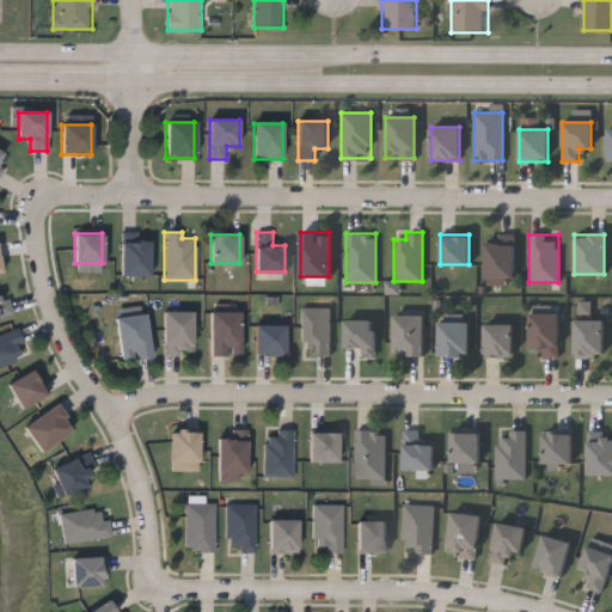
[(121,275),(121,240),(150,240),(150,275),(121,275)]
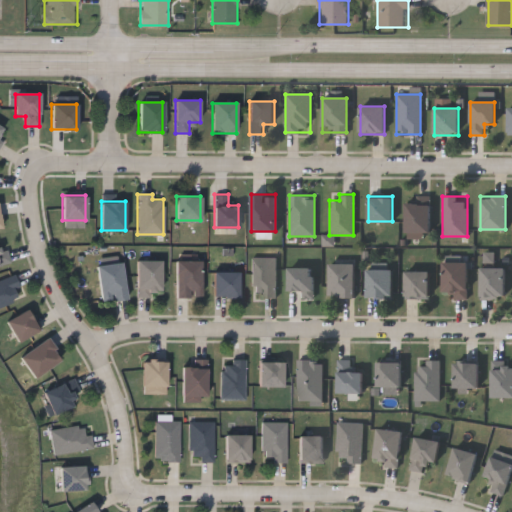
[(405,231),(405,201),(429,201),(429,231),(405,231)]
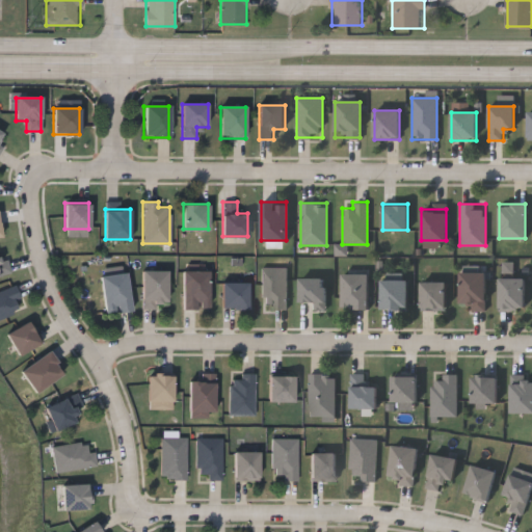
[(0,256),(5,255),(8,273),(0,274),(0,256)]
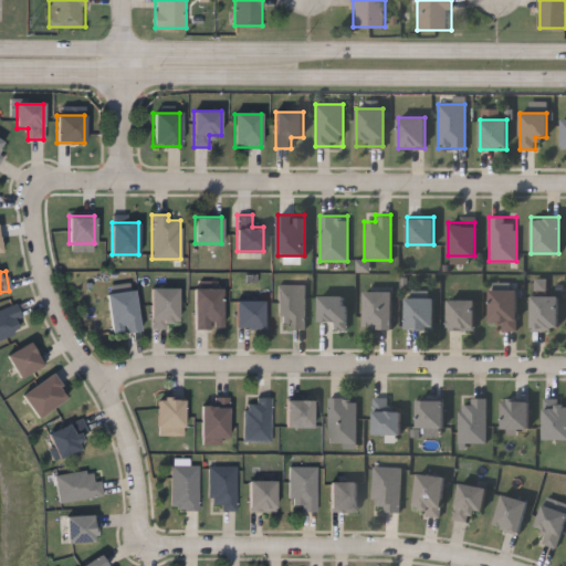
[(304,328),(289,328),(289,323),(278,323),(278,284),(304,284),(304,328)]
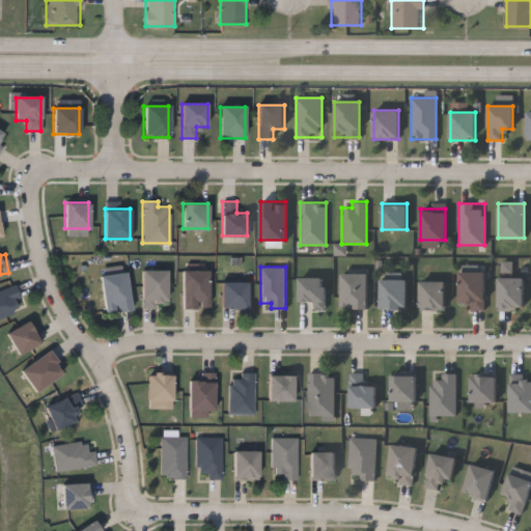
[(141,308),(141,270),(166,270),(166,301),(156,301),(156,308),(141,308)]
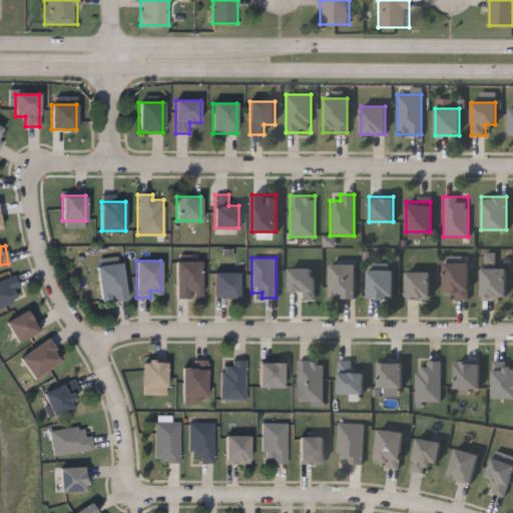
[(200,261),(200,297),(175,297),(175,261),(200,261)]
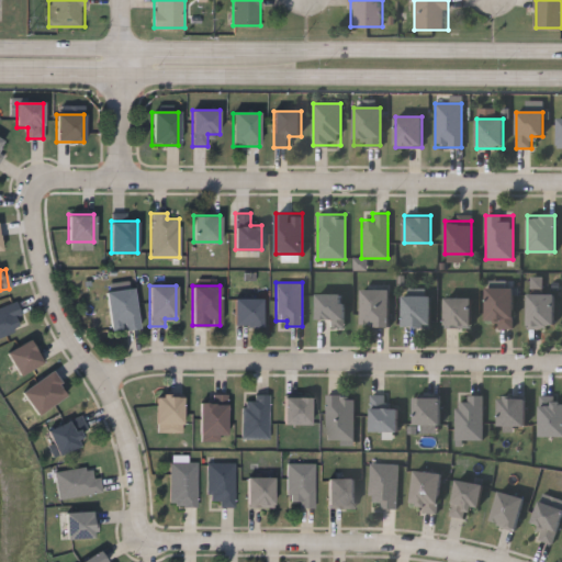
[(513,287),(513,327),(497,327),(497,319),(485,319),(485,287),(513,287)]
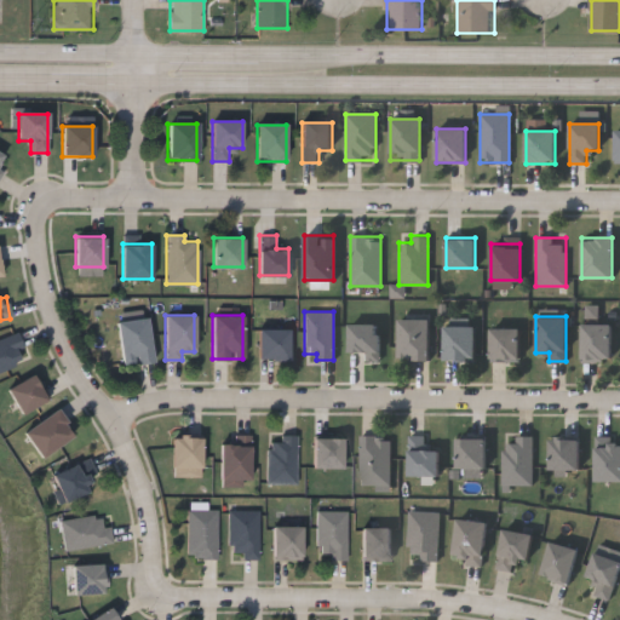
[(116,320),(147,317),(151,361),(121,365),(116,320)]
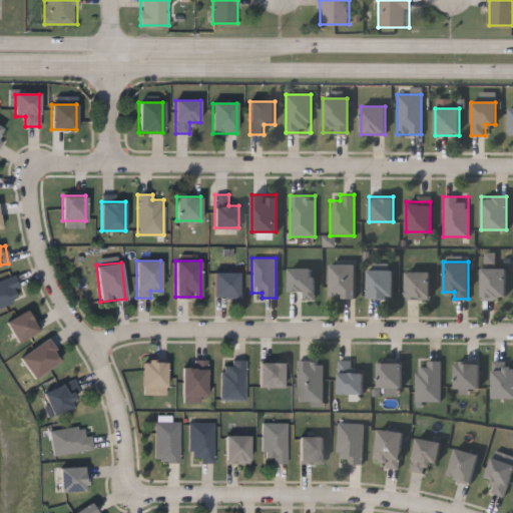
[(355,264),(355,297),(330,297),(330,264),(355,264)]
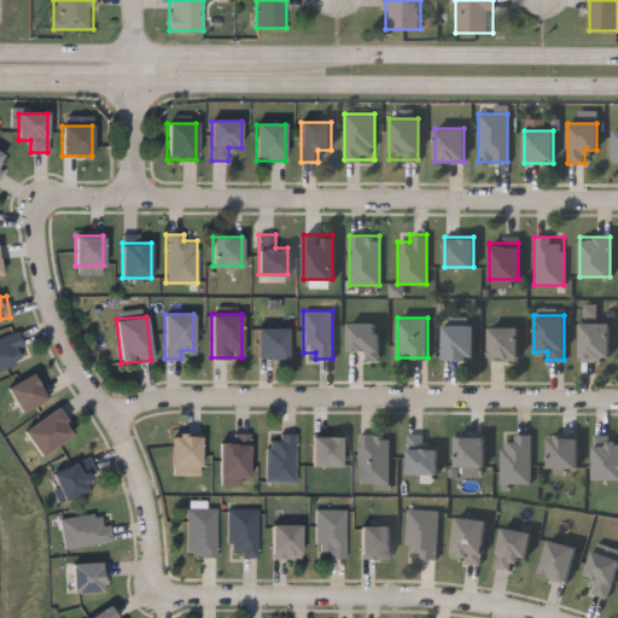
[(608,321),(608,360),(579,360),(579,321),(608,321)]
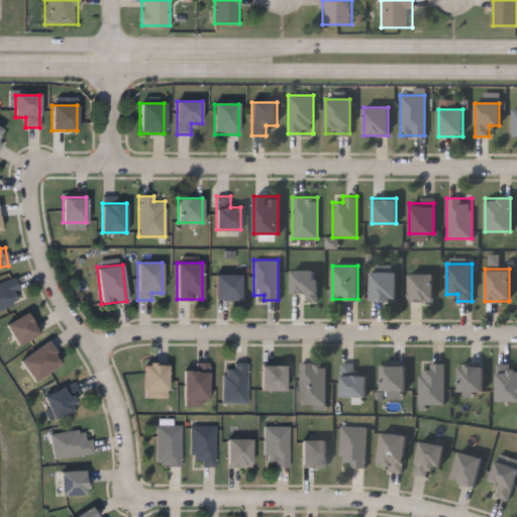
[(291,270),(316,270),(316,301),(305,301),(305,292),(291,292),(291,270)]
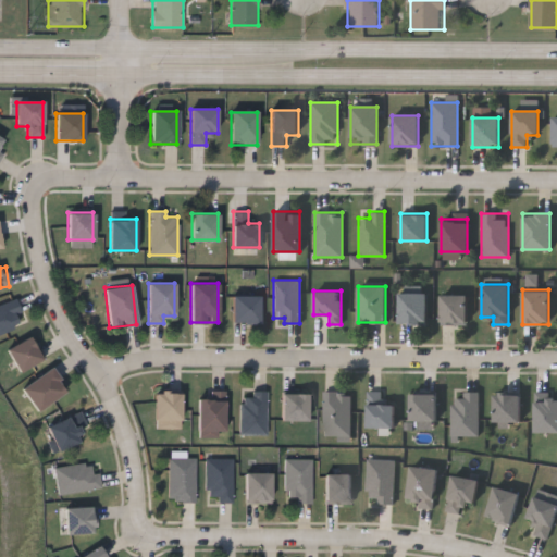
[(426,292),(426,323),(399,323),(399,292),(426,292)]
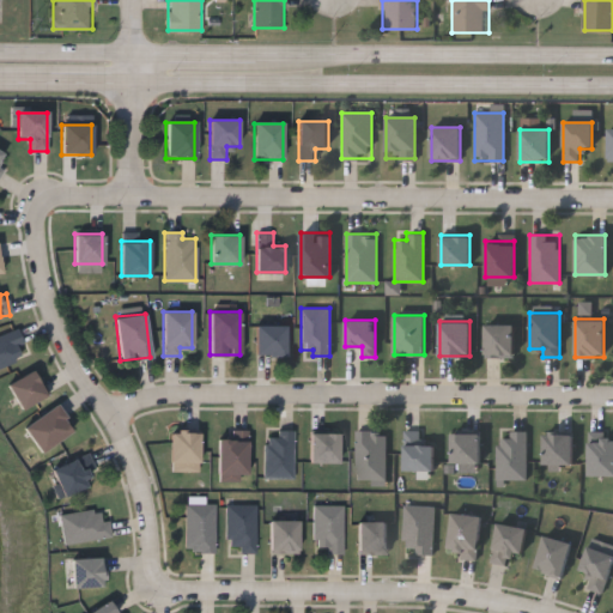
[(485,357),(485,323),(513,323),(513,357),(485,357)]
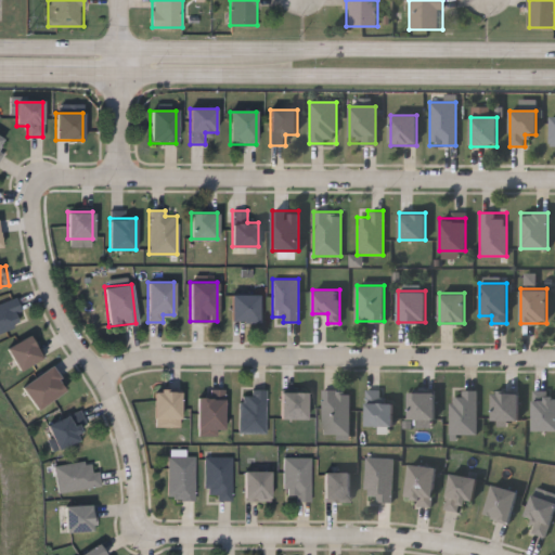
[(258,321),(231,321),(231,294),(258,294),(258,321)]
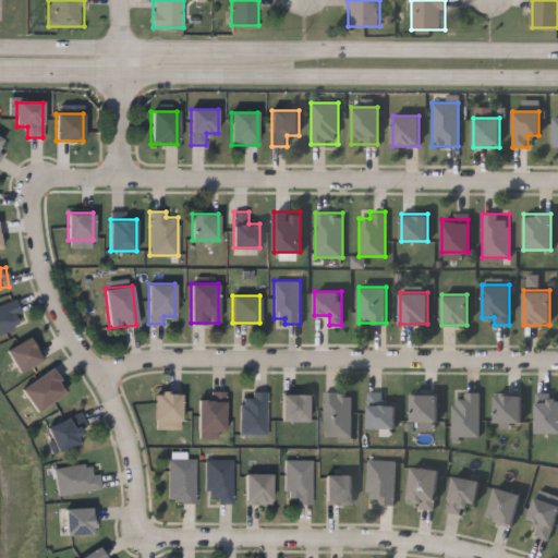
[(0,304),(13,299),(24,324),(0,332),(0,304)]
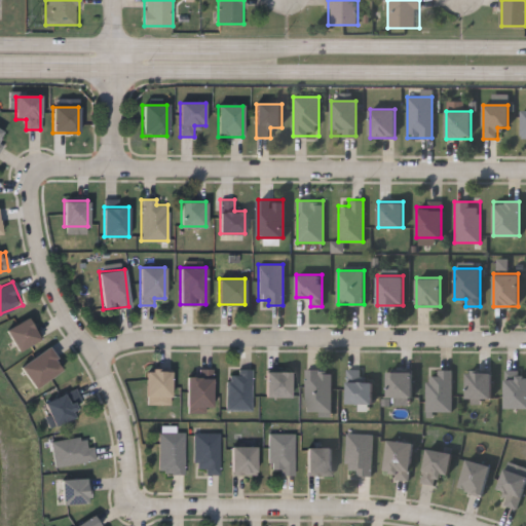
[(17,350),(6,329),(29,317),(40,339),(17,350)]
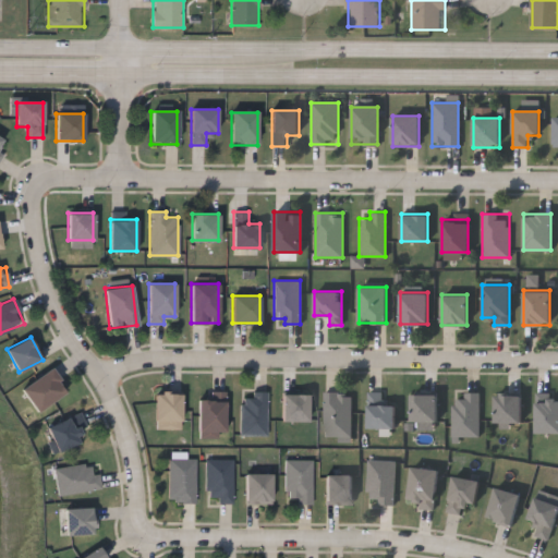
[(37,411),(21,388),(51,367),(67,390),(37,411)]
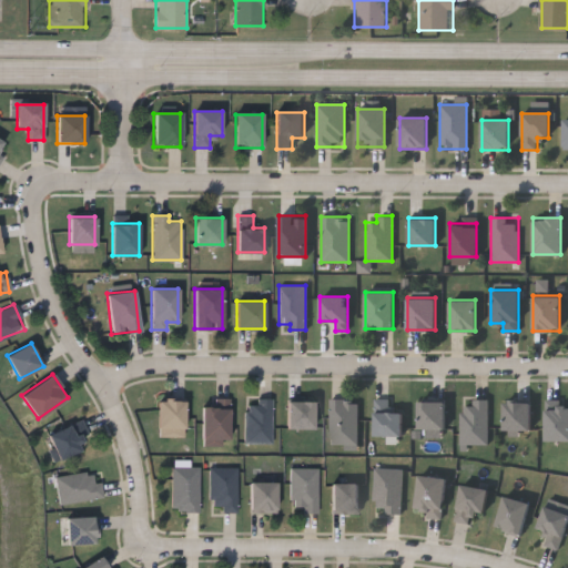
[(158,398),(183,398),(183,436),(158,436),(158,398)]
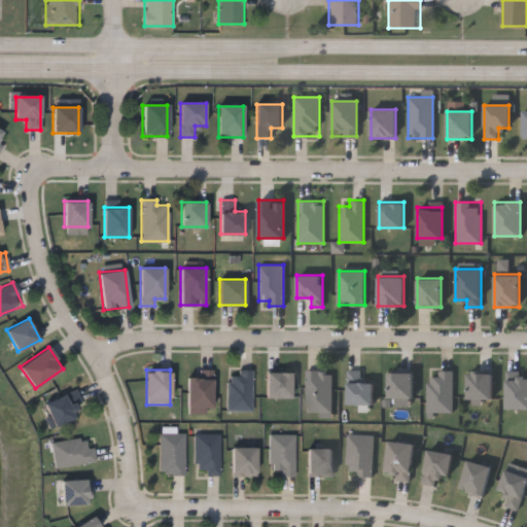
[(212,370),(212,410),(186,410),(187,376),(199,376),(199,370),(212,370)]
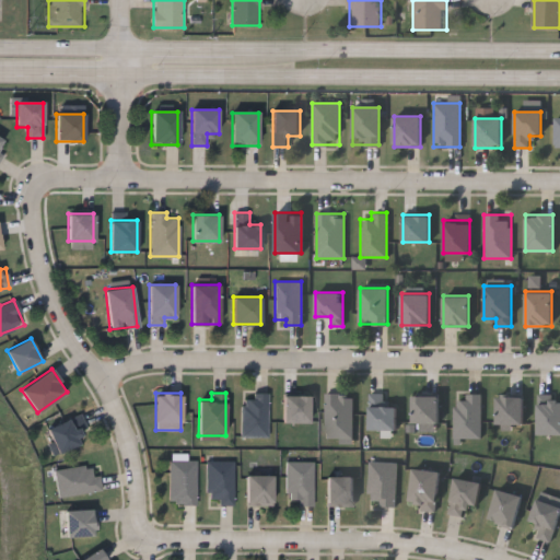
[(396,429),(369,429),(369,393),(386,393),(386,405),(396,405),(396,429)]
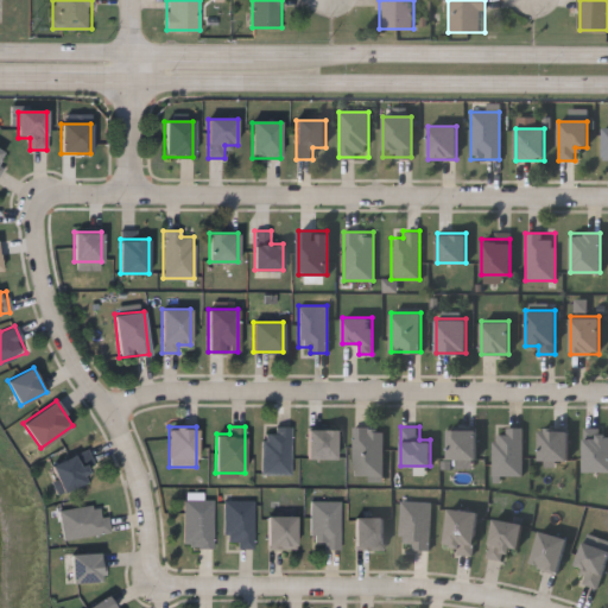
[(352,475),(352,428),(381,428),(381,475),(352,475)]
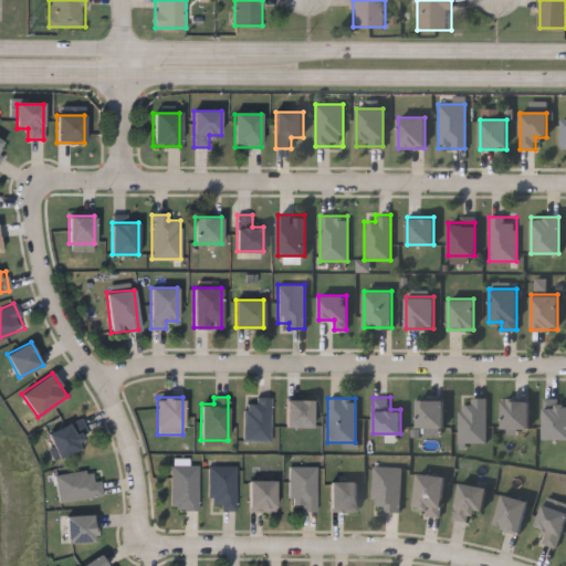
[(485,398),(485,442),(459,442),(459,404),(470,404),(470,398),(485,398)]
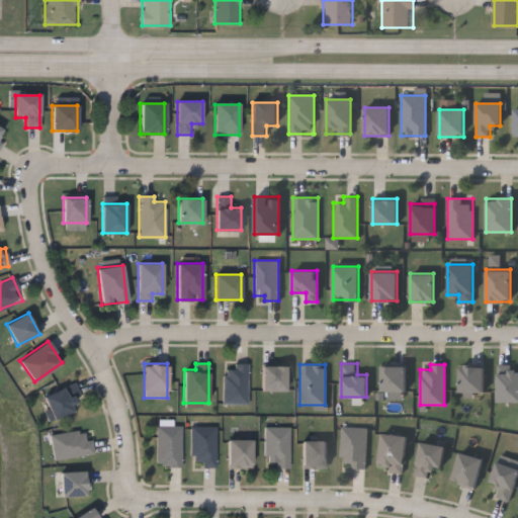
[(247,405),(223,405),(223,365),(247,365),(247,405)]
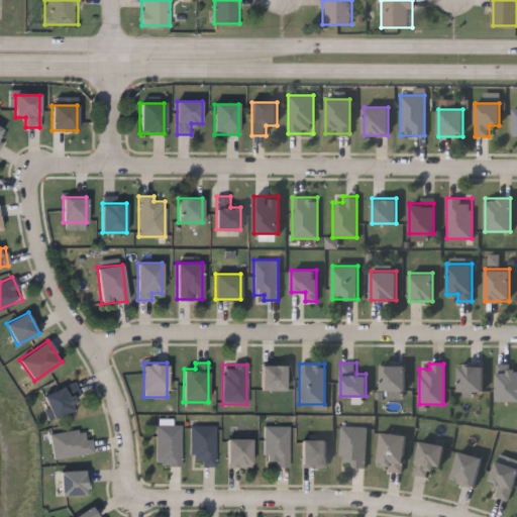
[(261,390),(261,365),(285,365),(285,390),(261,390)]
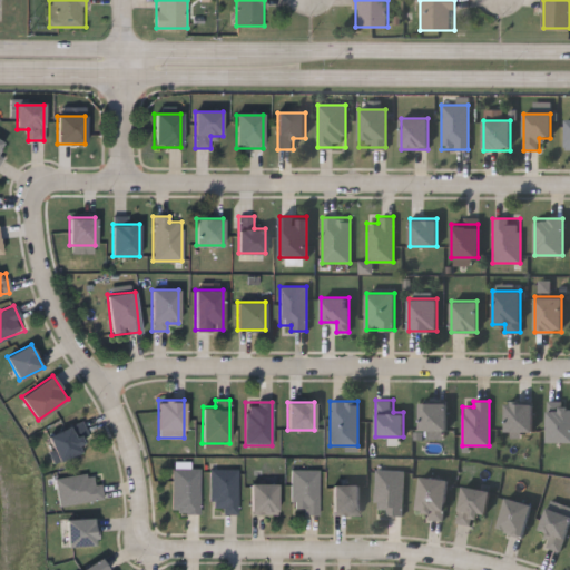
[(420,430),(420,402),(446,402),(446,430),(420,430)]
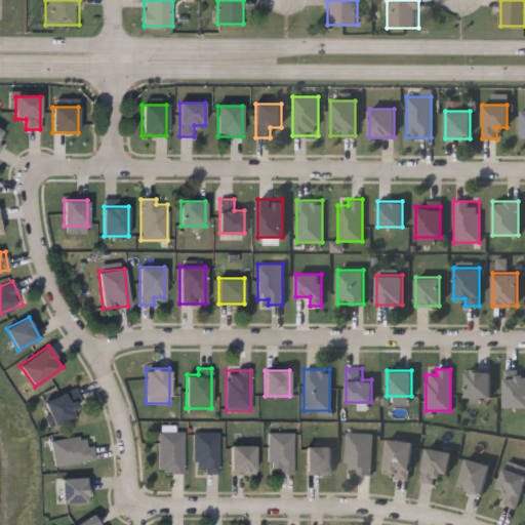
[(466,398),(466,370),(490,370),(490,398),(466,398)]
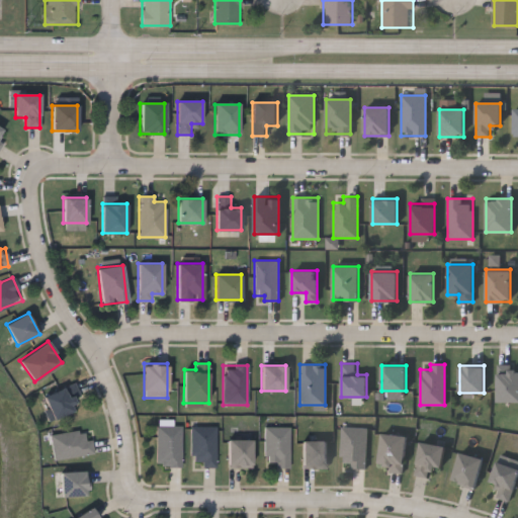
[(517,402),(498,402),(498,367),(517,367),(517,402)]
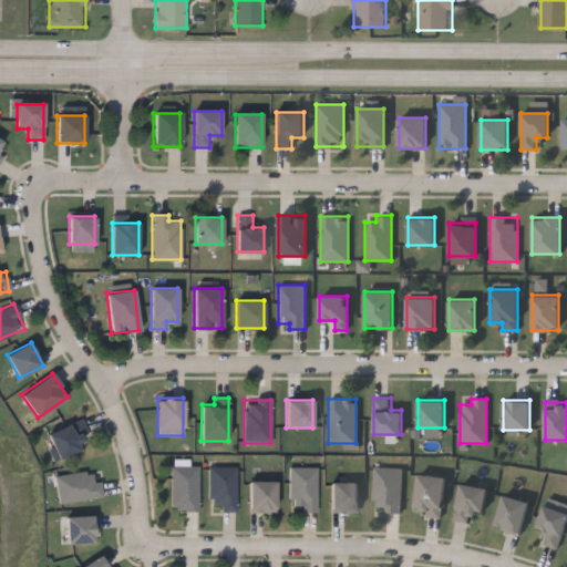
[(59,459),(48,433),(80,419),(88,434),(78,439),(82,449),(59,459)]
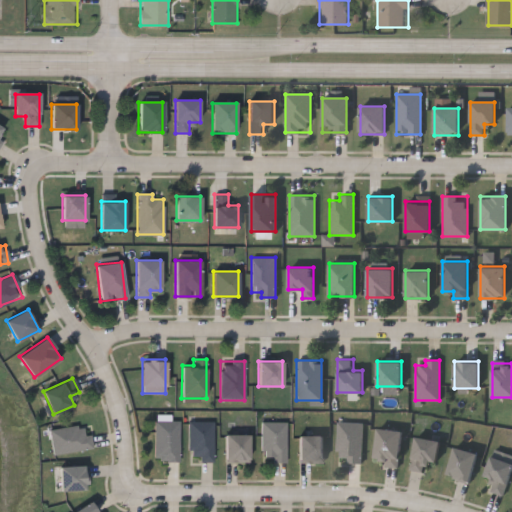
[(200,415),(200,421),(212,421),(212,460),(188,460),(188,415),(200,415)]
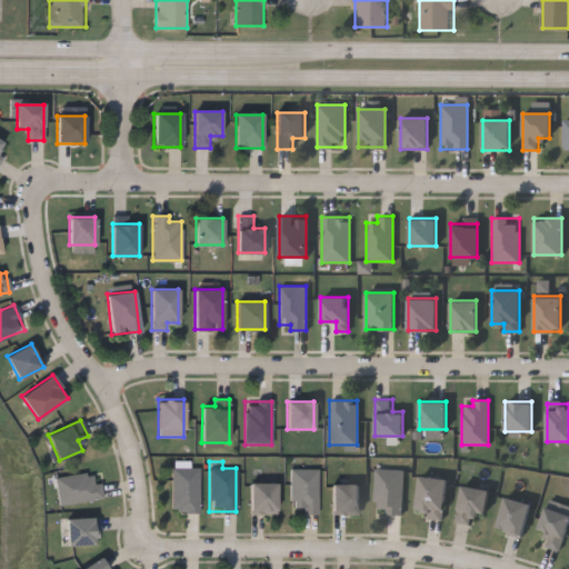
[(198,466),(198,512),(171,512),(171,466),(198,466)]
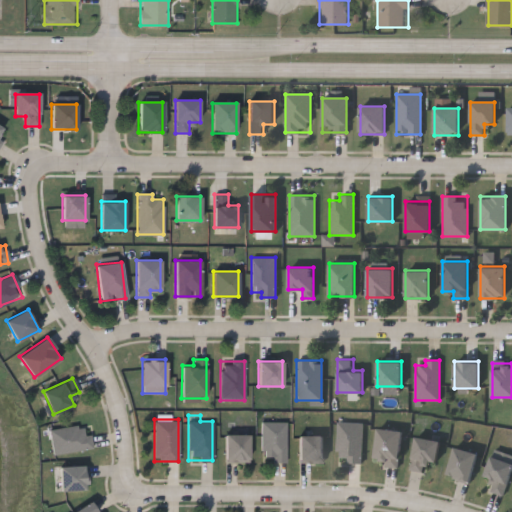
[(286,462),(261,462),(261,422),(286,422),(286,462)]
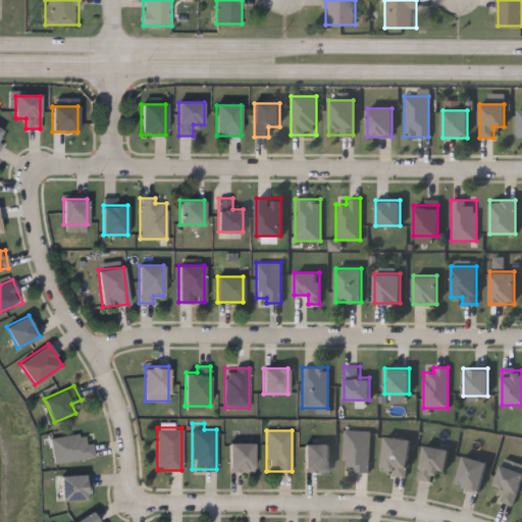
[(369,472),(344,471),(344,430),(369,431),(369,472)]
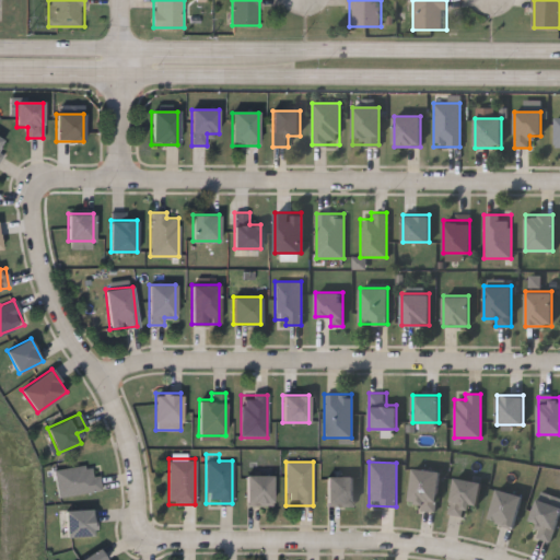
[(93,476),(98,475),(101,491),(56,497),(53,469),(92,464),(93,476)]
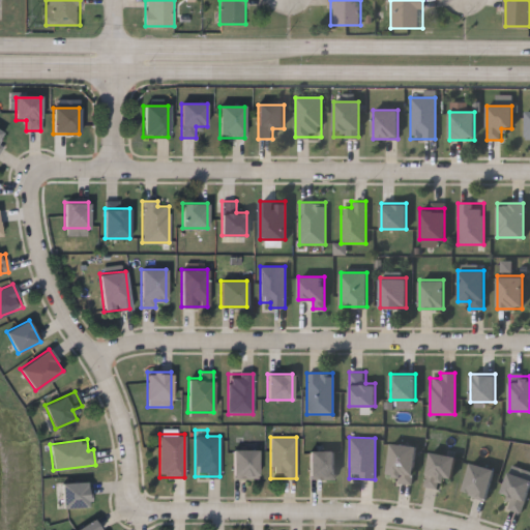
[(396,482),(398,476),(387,474),(391,443),(416,446),(411,484),(396,482)]
